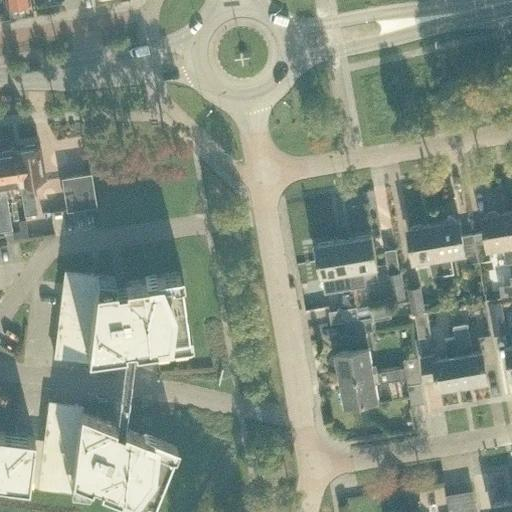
[(19,183),(20,190),(24,215),(36,213),(31,181),(44,179),(38,145),(35,146),(34,144),(24,145),(23,147),(22,148),(13,149),(19,183)]
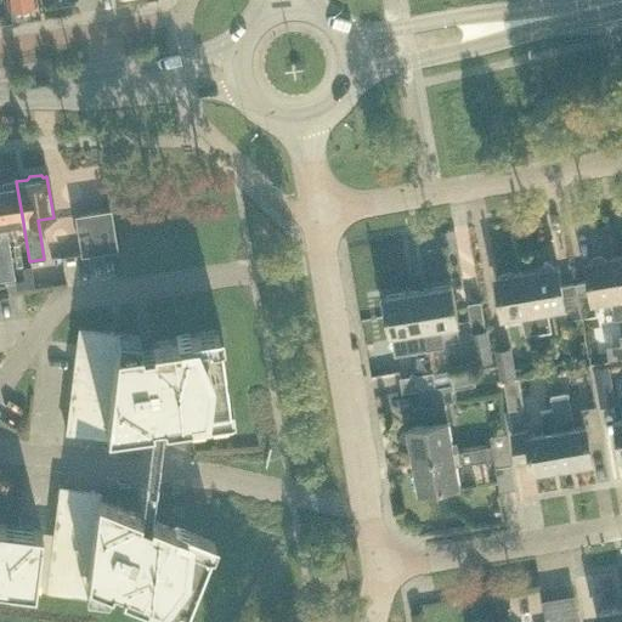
[(13,278),(11,263),(10,249),(5,225),(23,222),(16,181),(1,184),(0,186),(0,256),(4,281),(13,278)]
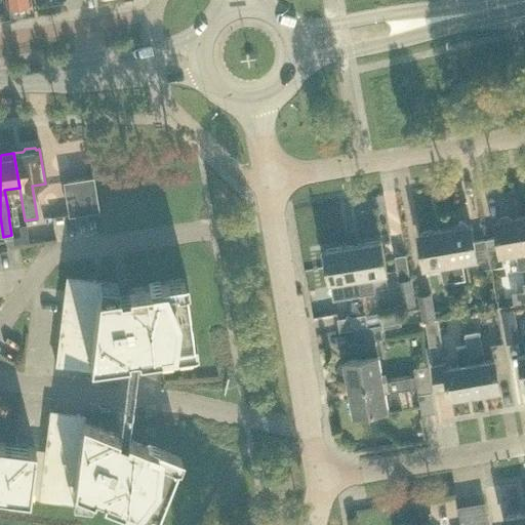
[(97,210),(91,176),(61,182),(67,214),(97,210)]
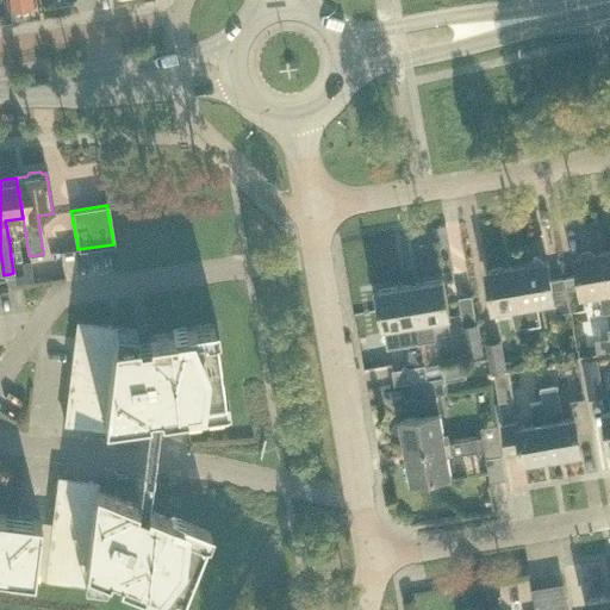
[(609,280),(605,251),(574,256),(578,275),(564,278),(570,310),(585,307),(583,294),(599,292),(602,304),(603,312),(609,310),(609,280)]
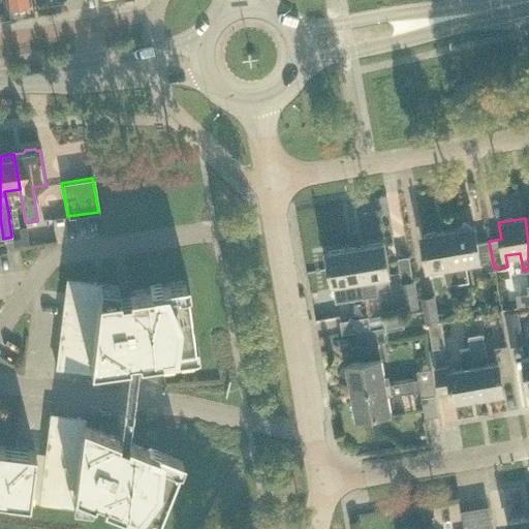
[(474,226),(448,230),(458,282),(468,280),(465,261),(479,259),(481,272),(494,270),(494,269),(489,241),(476,243),(474,226)]
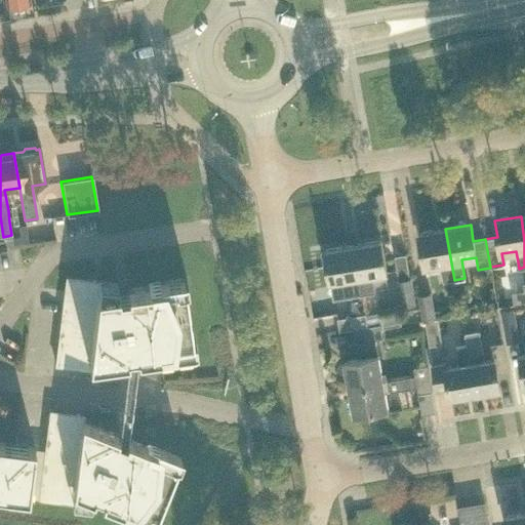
[(453,280),(454,280),(445,229),(418,233),(425,266),(441,264),(443,282),(445,294),(455,292),(453,280)]
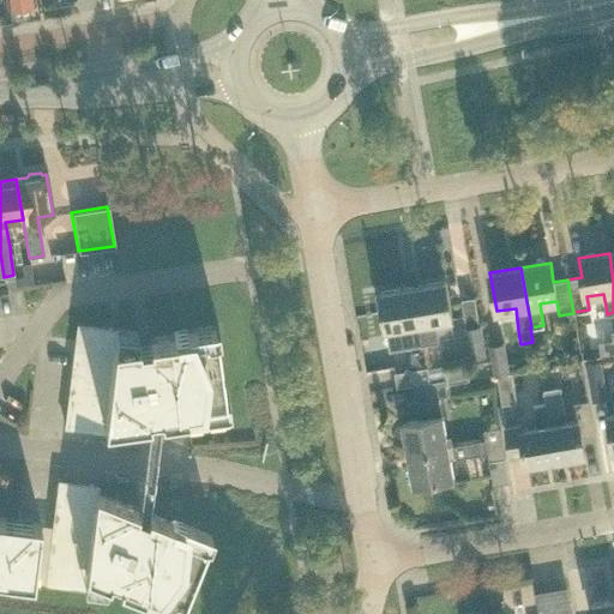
[(447,280),(413,286),(423,344),(439,342),(438,337),(435,321),(451,319),(453,318),(447,280)]
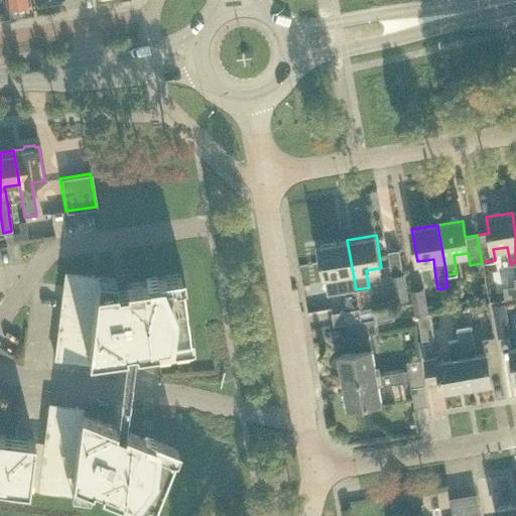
[(319,248),(315,248),(318,259),(321,258),(325,277),(324,277),(327,291),(341,288),(342,291),(356,289),(347,240),(318,245),(319,248)]
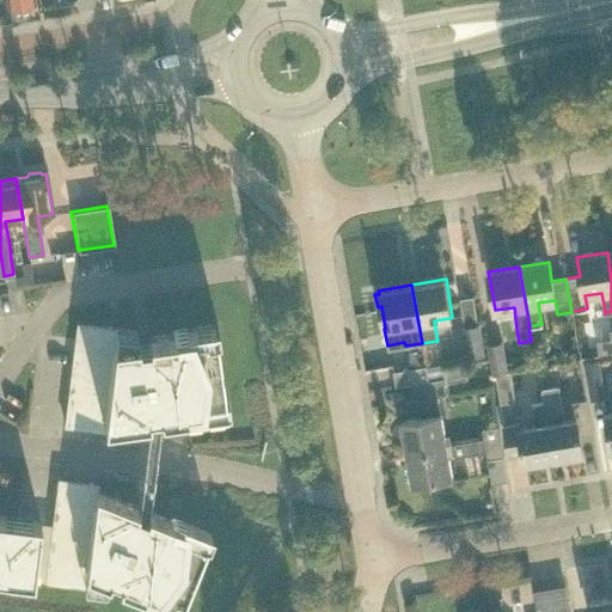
[(225,409),(228,409),(226,396),(224,396),(215,338),(218,337),(216,324),(172,331),(172,334),(147,337),(148,342),(138,343),(136,330),(77,323),(65,426),(103,430),(104,423),(184,415),(184,418),(225,409)]
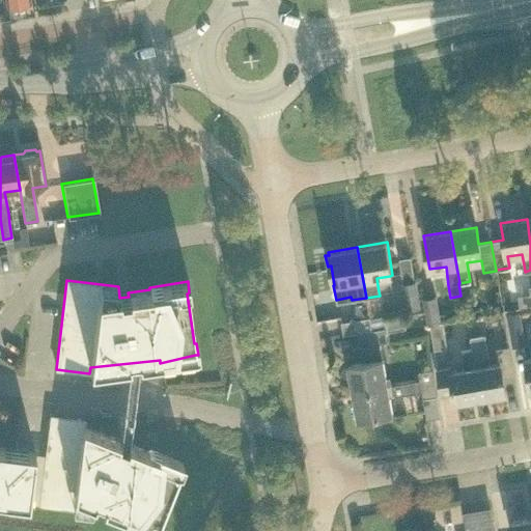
[(401,284),(407,310),(419,307),(415,282),(401,284)]
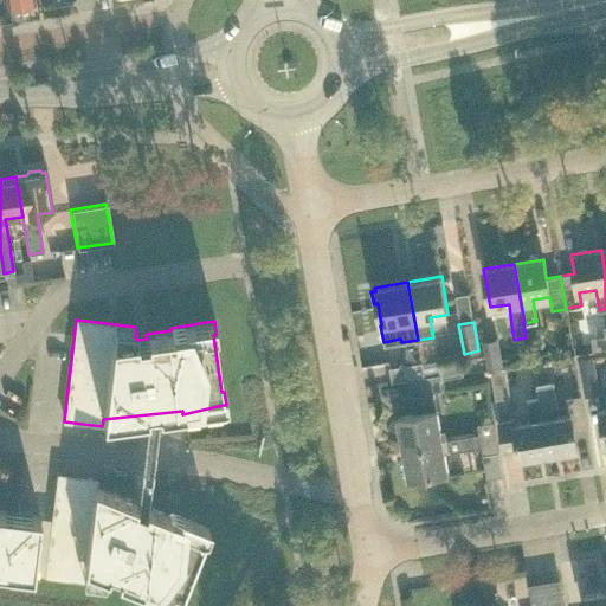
[(488,371),(490,371),(504,368),(504,367),(503,368),(497,337),(481,340),(488,371)]
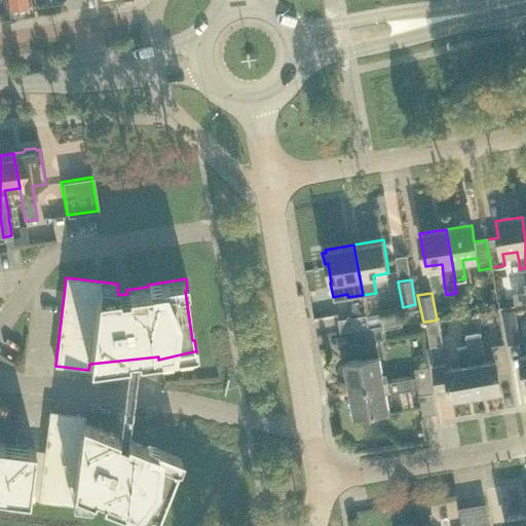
[(515,310),(502,312),(508,341),(520,339),(515,310)]
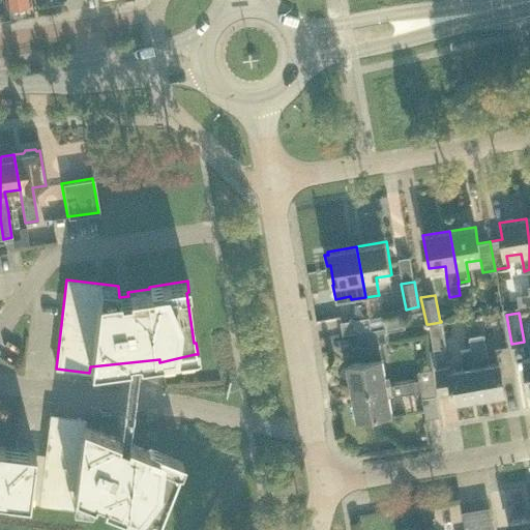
[(402,314),(384,317),(386,329),(405,326),(402,314)]
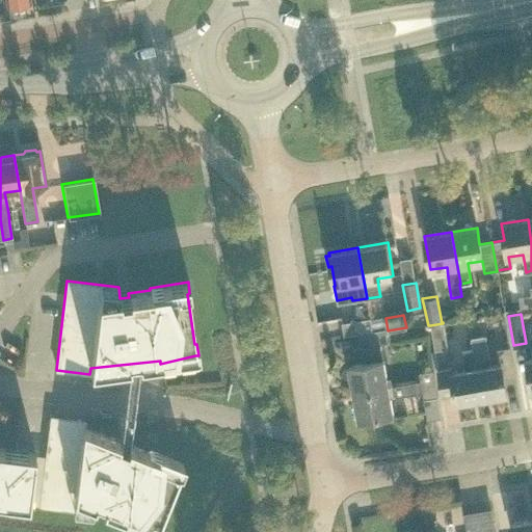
[(354,320),(341,322),(343,335),(357,333),(372,330),(370,319),(370,317),(354,320)]
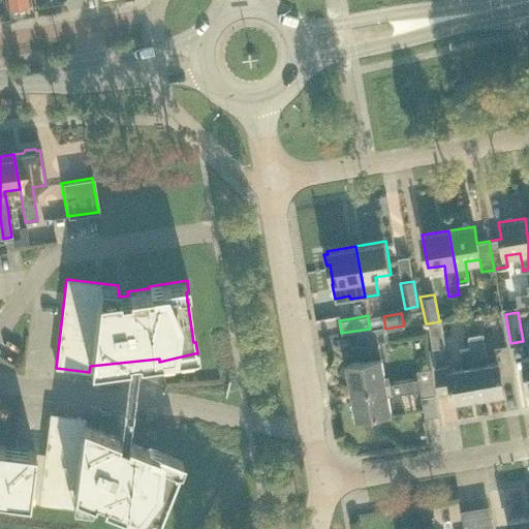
[(440,321),(428,323),(432,348),(444,346),(440,321)]
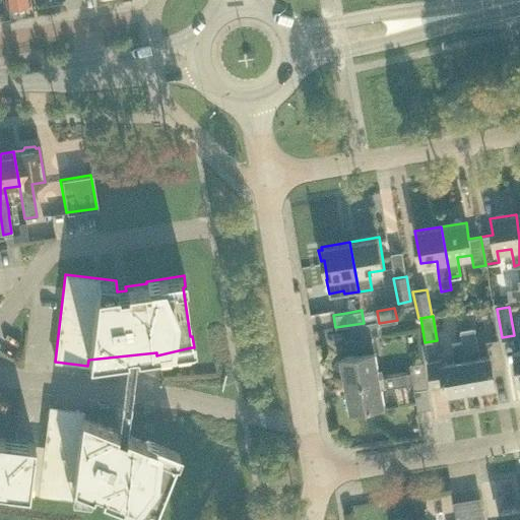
[(364,323),(349,325),(352,339),(353,339),(356,354),(341,358),(345,383),(379,378),(375,351),(372,336),(378,335),(376,321),(364,323)]
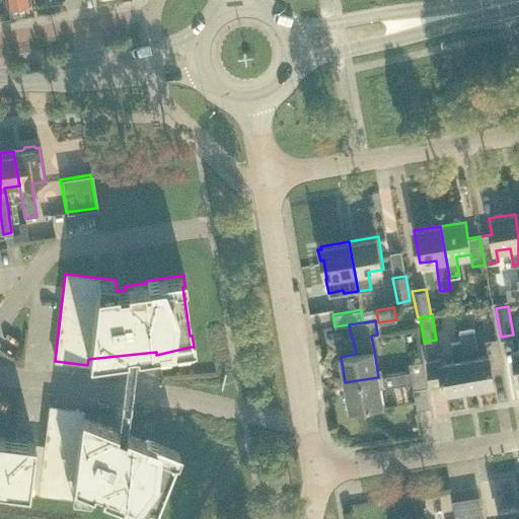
[(461,342),(460,342),(468,389),(494,384),(491,369),(501,367),(497,339),(484,342),(487,356),(475,357),(474,354),(476,354),(477,352),(473,327),(458,329),(461,342)]
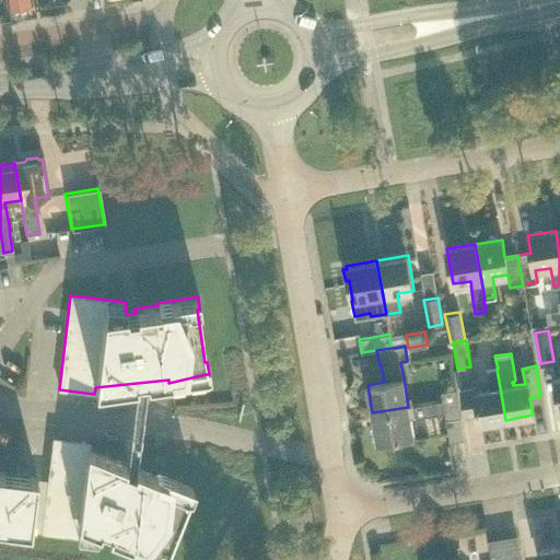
[(466,416),(478,413),(480,424),(505,420),(497,369),(487,371),(490,389),(476,392),(475,386),(462,388),(463,395),(466,416)]
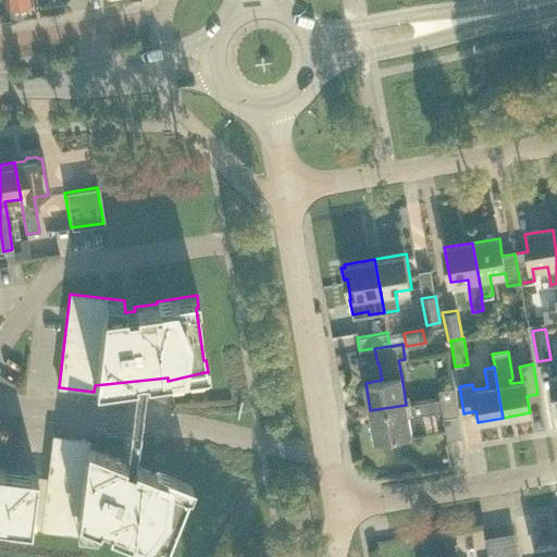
[(406,405),(370,410),(375,440),(376,440),(378,444),(381,445),(392,444),(394,441),(393,436),(411,433),(408,416),(442,410),(447,440),(462,437),(455,388),(438,391),(440,399),(406,405)]
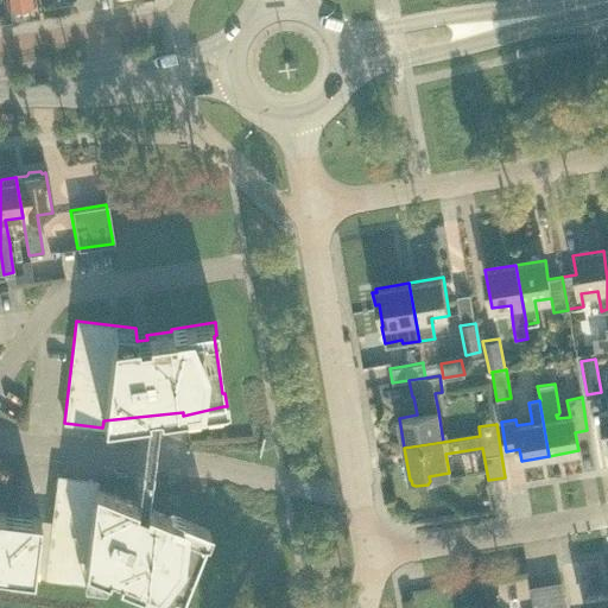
[(209,531),(209,530),(170,514),(169,517),(95,488),(96,481),(57,476),(52,519),(0,512),(0,571),(103,586),(108,574),(119,577),(116,581),(140,590),(138,593),(175,607),(179,607),(184,597),(182,596),(204,543),(207,543),(211,531),(209,531)]
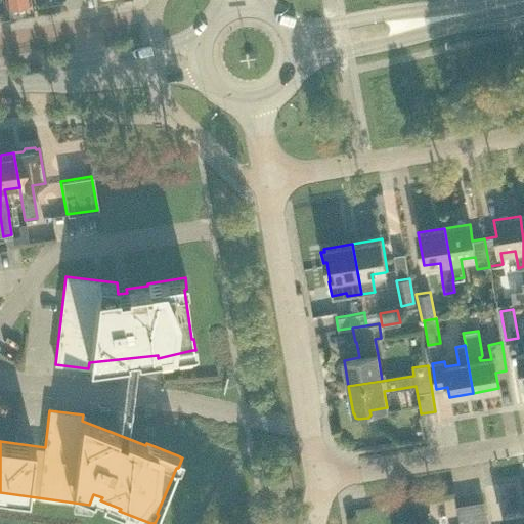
[(487,523),(483,501),(470,504),(473,523),(487,523)]
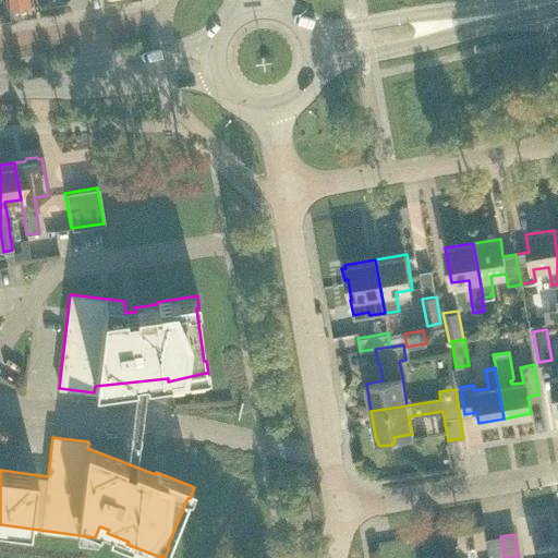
[(504,557),(500,536),(486,538),(489,557),(504,557)]
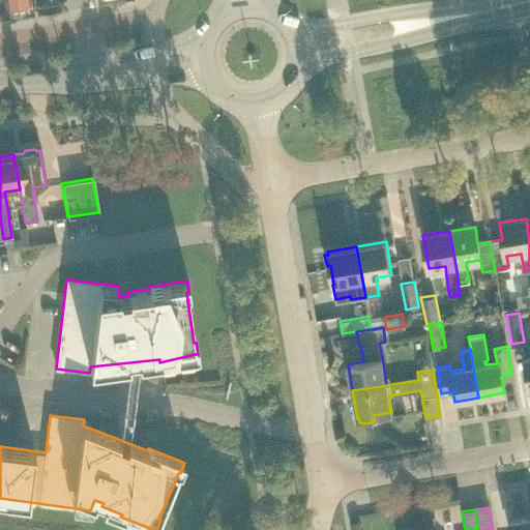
[(529,529),(529,517),(508,521),(509,529),(529,529)]
